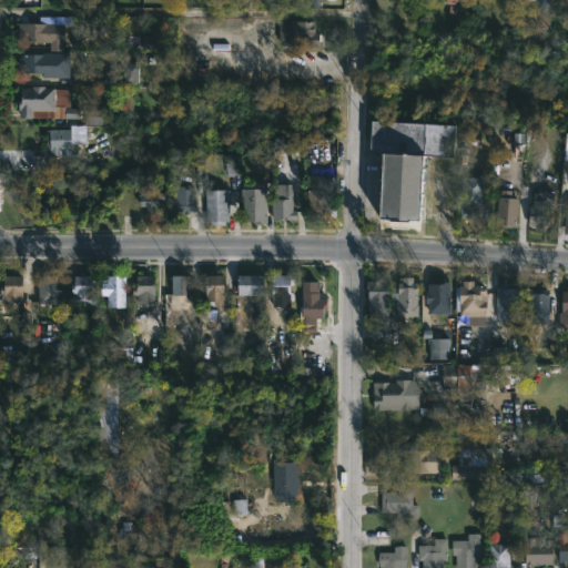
[(315,21),(315,32),(322,32),(321,48),(311,48),(311,42),(280,42),(280,21),(315,21)]
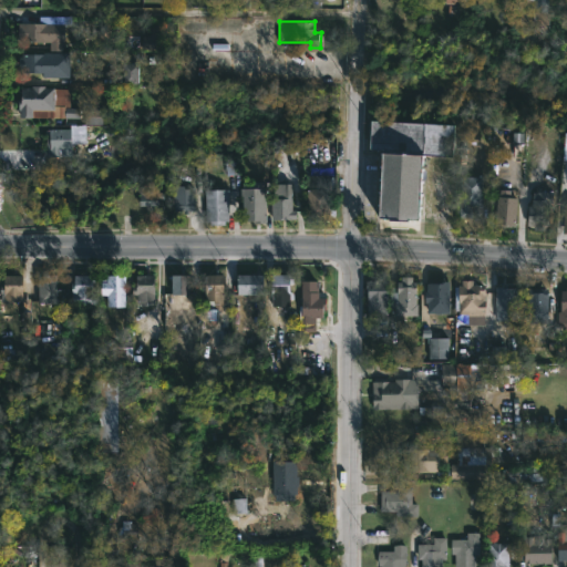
[(66,23),(65,43),(59,43),(59,51),(51,51),(51,43),(22,42),(22,38),(19,38),(19,29),(23,29),(23,23),(66,23)]
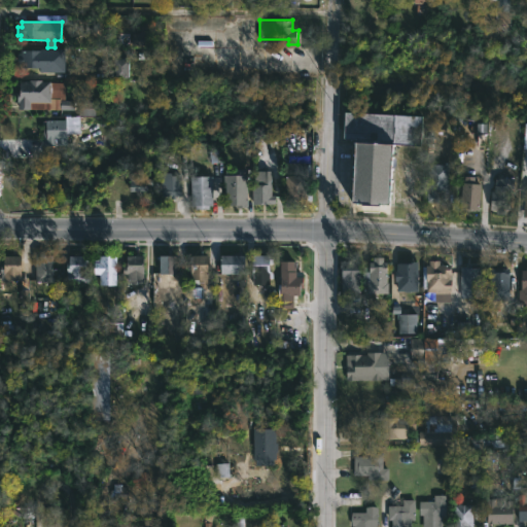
[(56,49),(55,64),(43,63),(43,69),(22,68),(22,65),(18,65),(19,54),(22,54),(22,50),(56,49)]
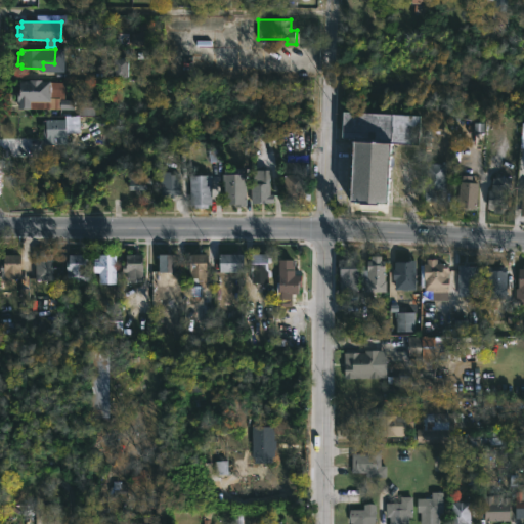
[(127,59),(114,59),(114,78),(127,79),(127,59)]
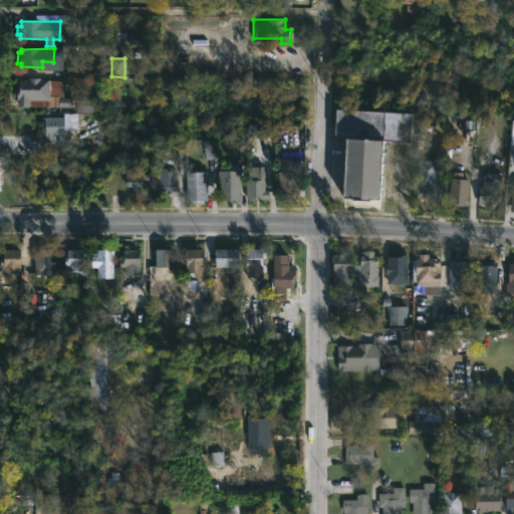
[(41,78),(50,79),(50,84),(55,84),(55,91),(49,91),(49,108),(18,108),(18,94),(20,94),(20,79),(41,78)]
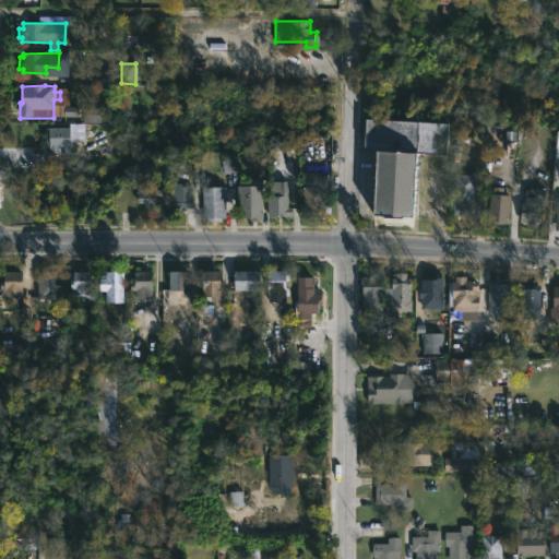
[(99,111),(83,111),(84,123),(100,122),(99,111)]
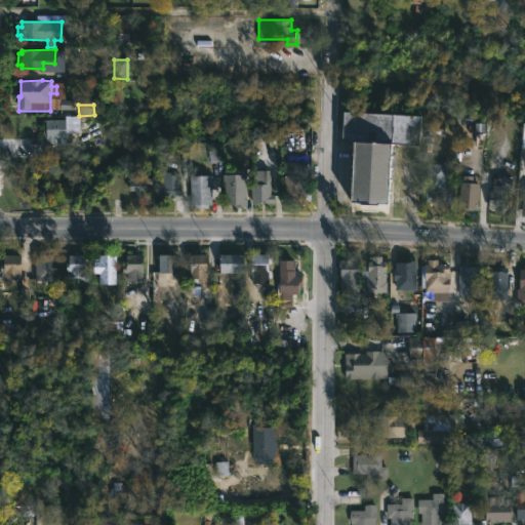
[(419,118),(417,147),(393,146),(389,207),(380,206),(379,208),(361,207),(361,205),(351,205),(355,145),(389,147),(390,143),(339,139),(341,113),(419,118)]
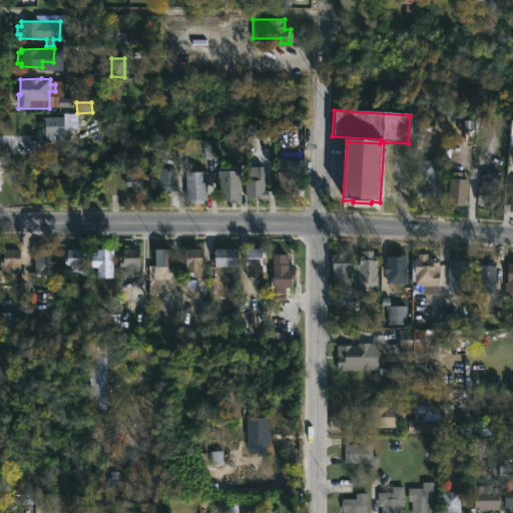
[(65,135),(65,143),(54,143),(54,137),(42,137),(43,125),(45,125),(45,117),(64,117),(64,113),(78,113),(78,130),(67,130),(67,135),(65,135)]
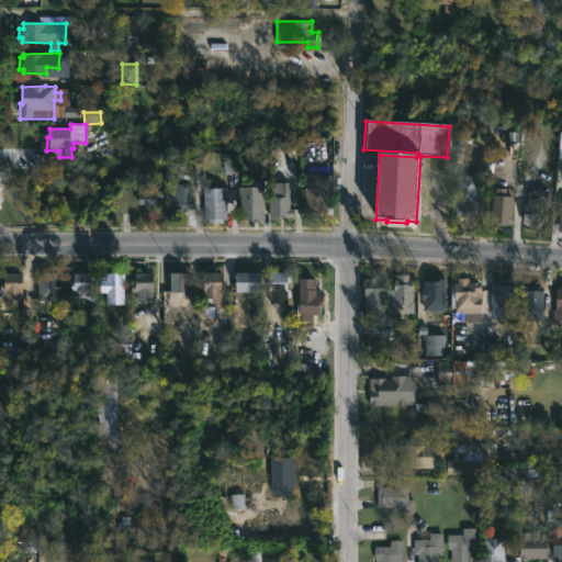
[(468,216),(457,216),(457,176),(480,176),(479,205),(468,205),(468,216)]
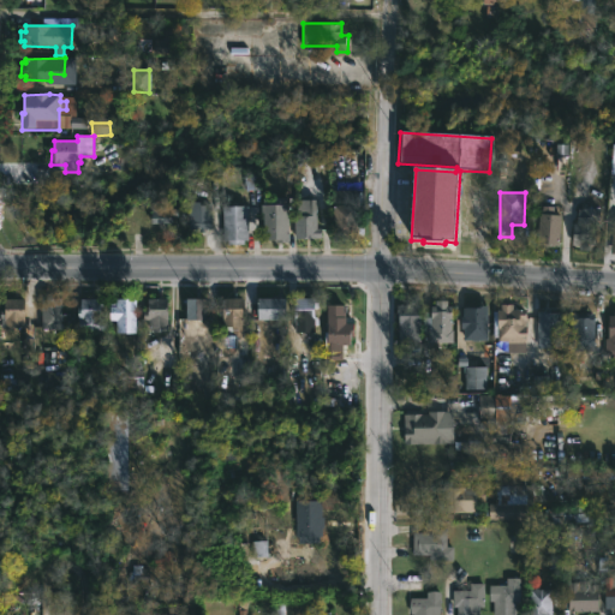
[(286,197),(290,204),(290,244),(276,244),(276,240),(261,240),(262,204),(264,204),(264,197),(286,197)]
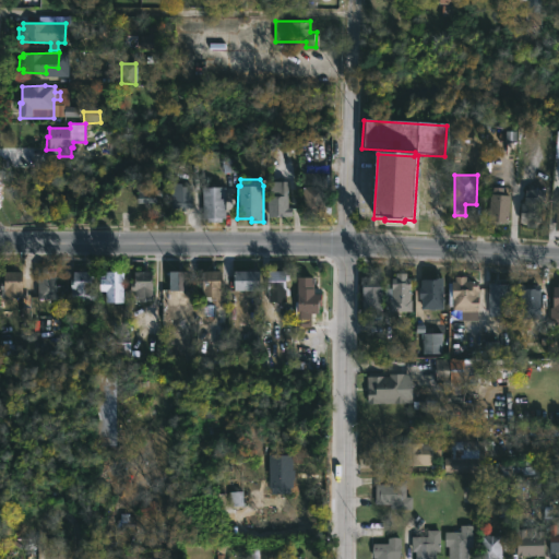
[(183,183),(183,187),(193,187),(193,211),(173,209),(173,183),(183,183)]
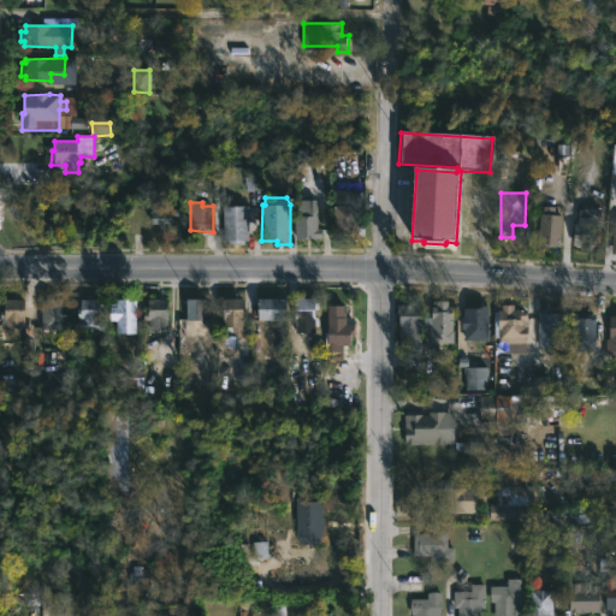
[(235,241),(224,241),(223,205),(248,205),(249,241),(235,241)]
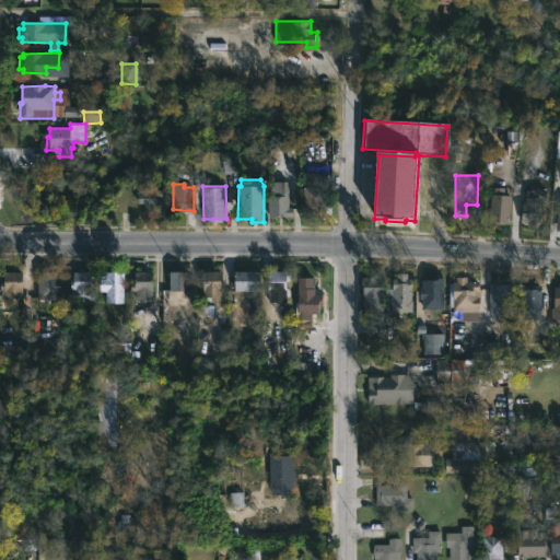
[(326,187),(326,210),(328,210),(328,220),(305,219),(305,186),(326,187)]
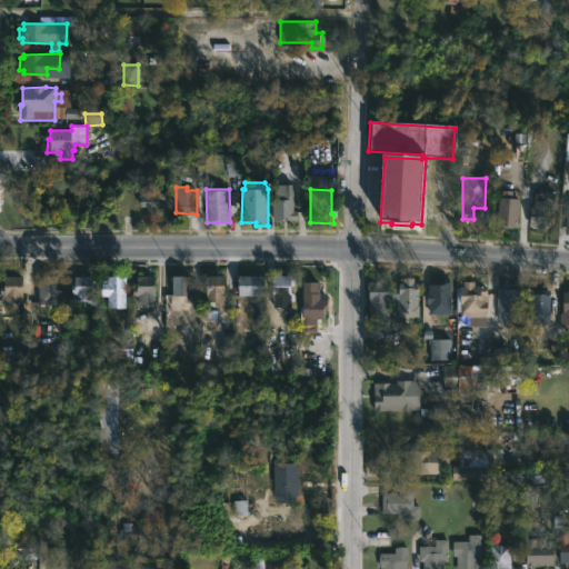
[(139,207),(159,207),(159,190),(139,190),(139,207)]
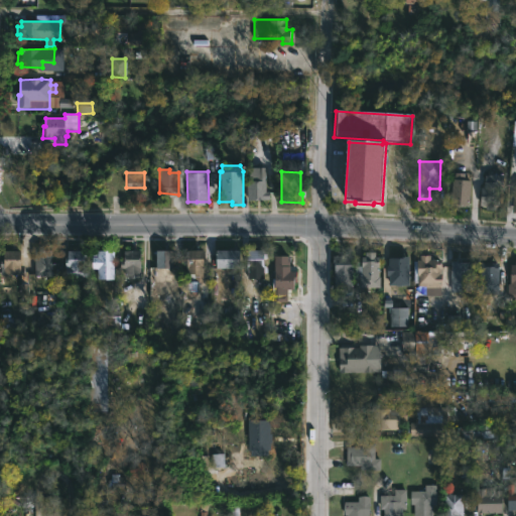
[(466,173),(466,180),(472,180),(470,207),(450,205),(453,179),(456,179),(457,172),(466,173)]
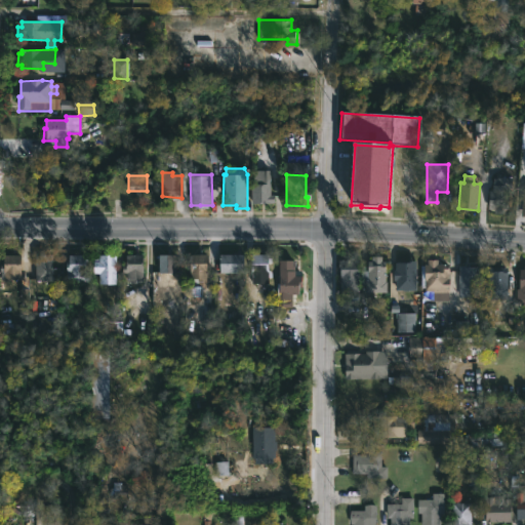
[(267,176),(267,180),(272,180),(272,195),(276,195),(276,203),(254,205),(253,178),(267,176)]
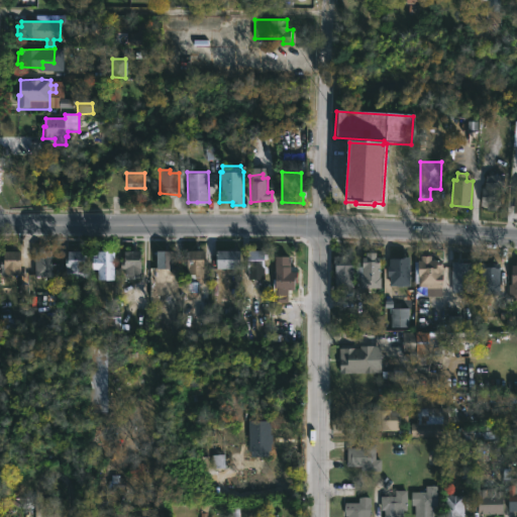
[(506,176),(506,207),(496,207),(496,211),(488,210),(488,206),(483,206),(484,188),(486,188),(487,176),(506,176)]
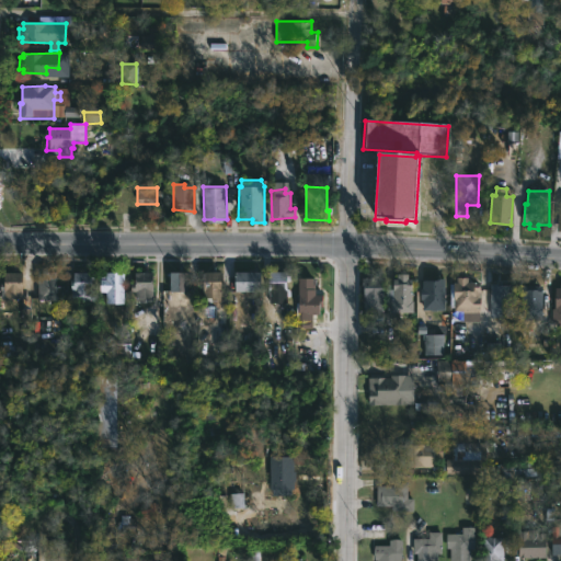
[(23,273),(23,292),(24,292),(24,295),(30,295),(30,322),(23,322),(23,297),(4,297),(6,290),(0,290),(0,282),(6,282),(6,272),(23,273)]
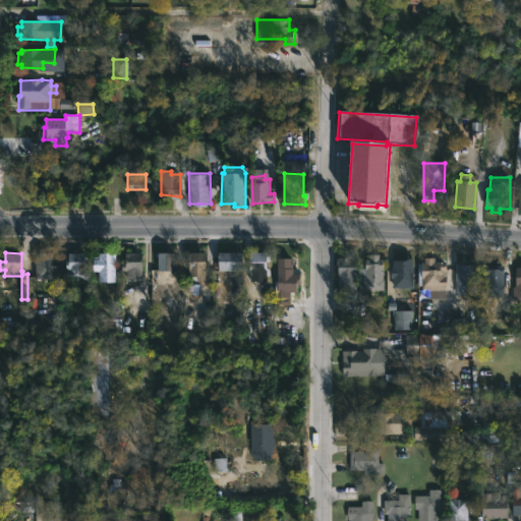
[(52,278),(35,278),(36,252),(53,252),(52,278)]
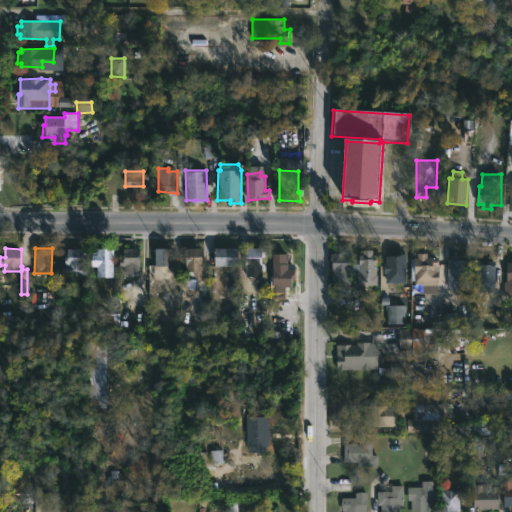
[(171,266),(171,249),(155,248),(154,266),(171,266)]
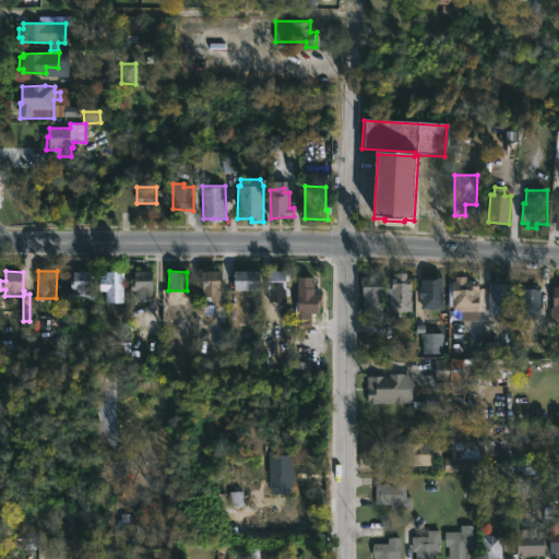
[(92,273),(92,289),(95,289),(95,300),(71,300),(72,277),(74,277),(74,272),(92,273)]
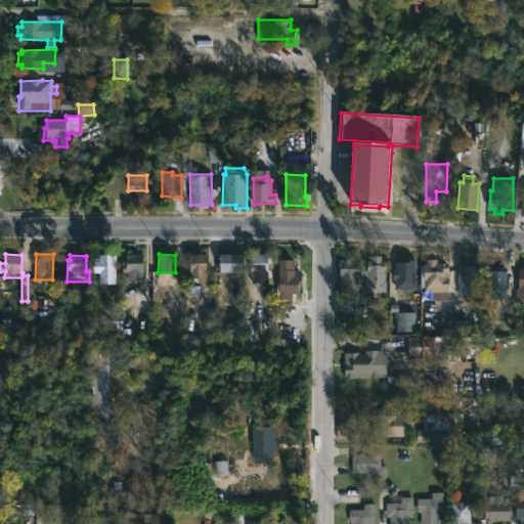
[(117,255),(116,284),(99,284),(100,273),(95,273),(95,262),(100,262),(100,255),(117,255)]
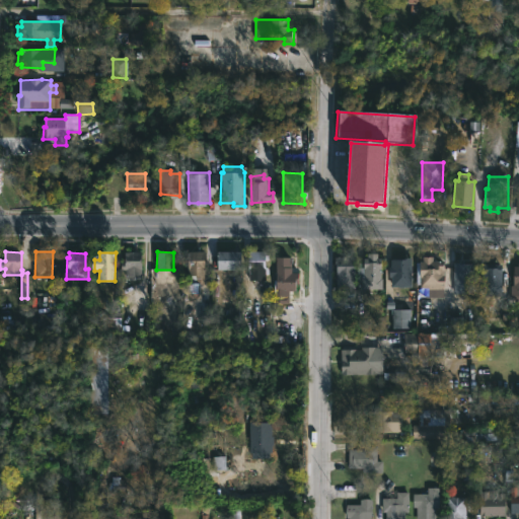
[(142,271),(142,279),(125,279),(125,271),(123,271),(123,264),(126,264),(126,252),(142,252),(142,271)]
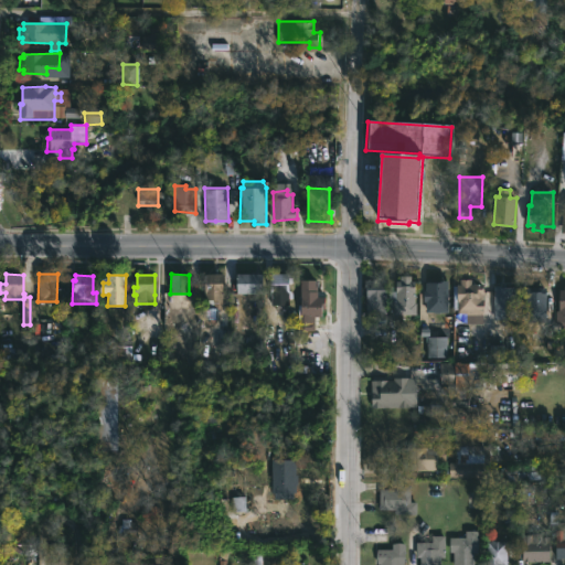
[(225,275),(224,313),(214,313),(215,301),(205,301),(206,275),(225,275)]
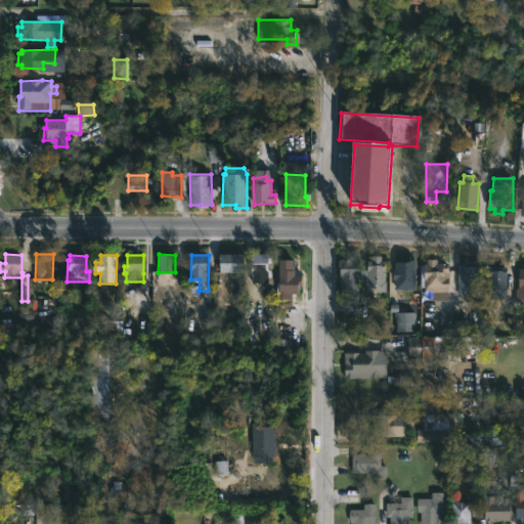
[(246,255),(246,273),(221,272),(221,255),(246,255)]
